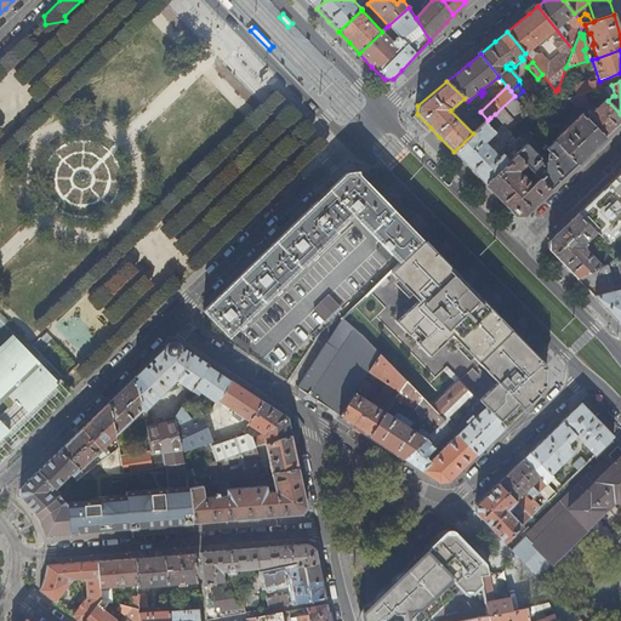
[(292,152),(314,130),(274,90),(244,119),(272,147),(279,140),(292,152)]
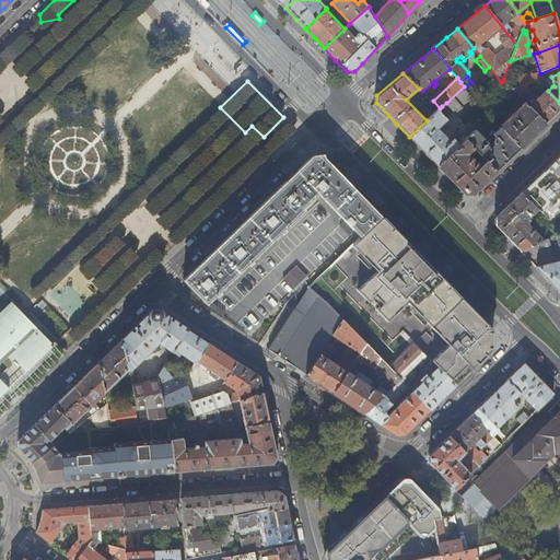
[(464,86),(446,103),(451,107),(459,117),(466,112),(477,103),(470,95),(465,88),(464,86)]
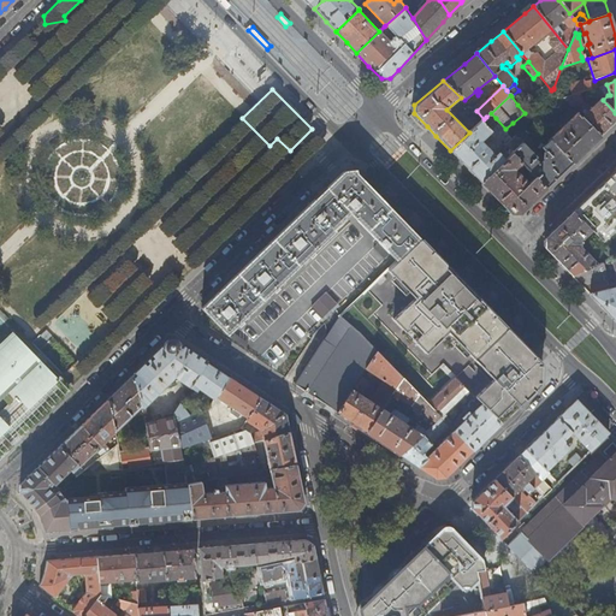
[(581,117),(600,137),(615,120),(615,113),(603,100),(600,99),(586,112),(584,110),(581,112),(584,114),(581,117)]
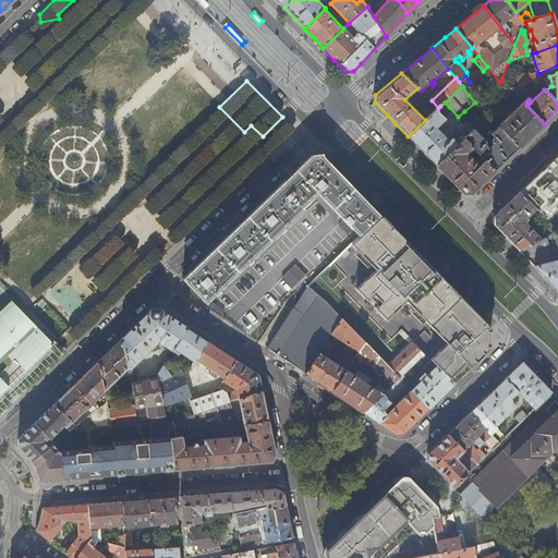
[(475,102),(484,112),(488,108),(480,99),(475,102)]
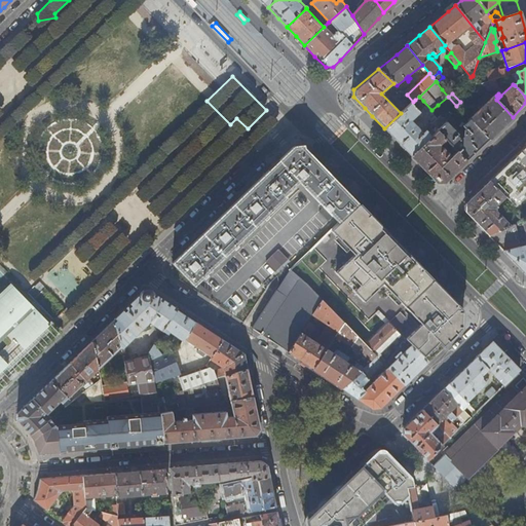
[(365,108),(353,97),(349,100),(361,112),(365,108)]
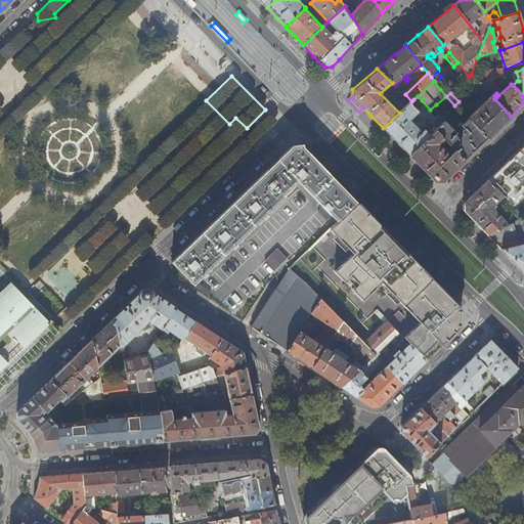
[(468,119),(487,138),(511,117),(494,99),(491,96),(468,119)]
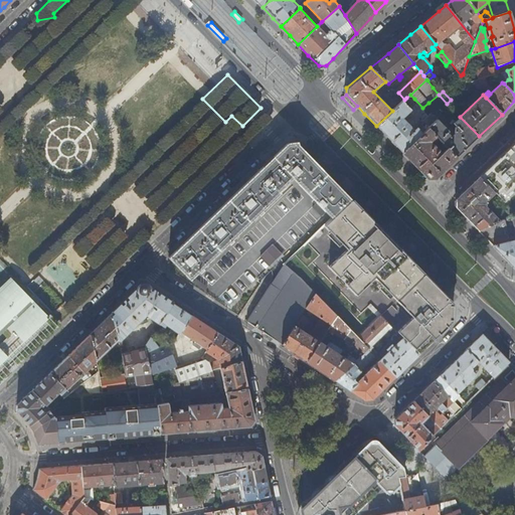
[(386,137),(403,153),(428,129),(436,136),(447,148),(457,158),(479,136),(460,117),(453,124),(456,127),(455,128),(454,134),(451,137),(447,133),(448,132),(448,131),(431,114),(413,130),(402,118),(414,107),(410,102),(406,98),(404,100),(392,111),(376,126),(386,137)]
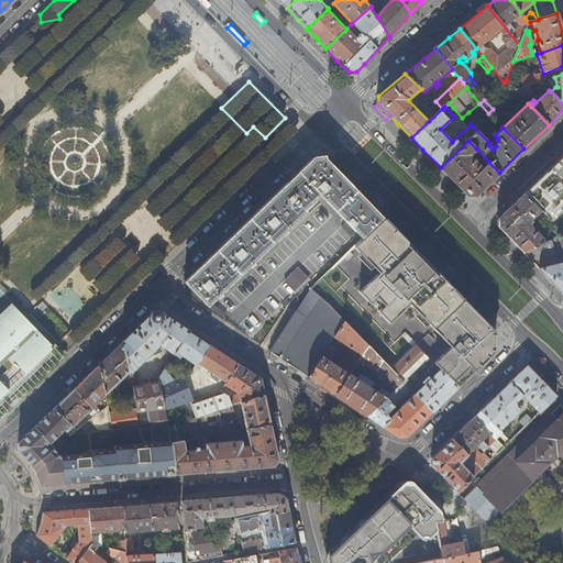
[(468,141),(441,167),(454,181),(467,195),(475,195),(499,173),(488,162),(482,168),(467,153),(472,153),(476,148),(468,141)]
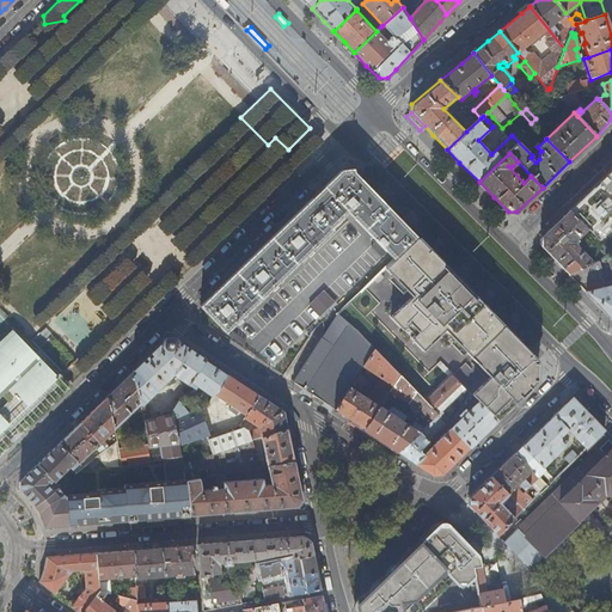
[(611,170),(569,212),(587,231),(611,256),(611,255),(611,170)]
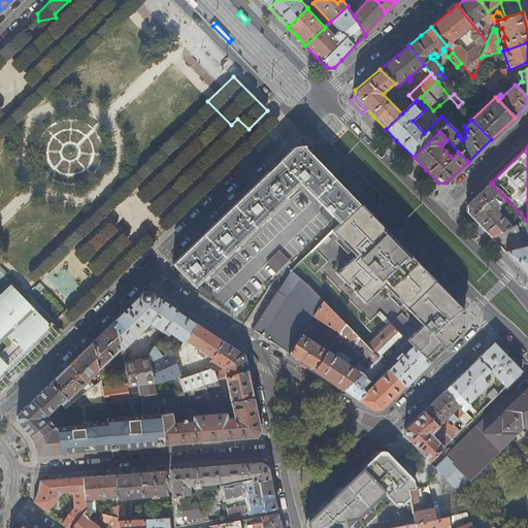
[(334,218),(339,224),(359,205),(338,184),(305,149),(292,149),(173,264),(195,287),(288,198),(287,196),(300,183),(325,208),(321,212),(330,222),(334,218)]
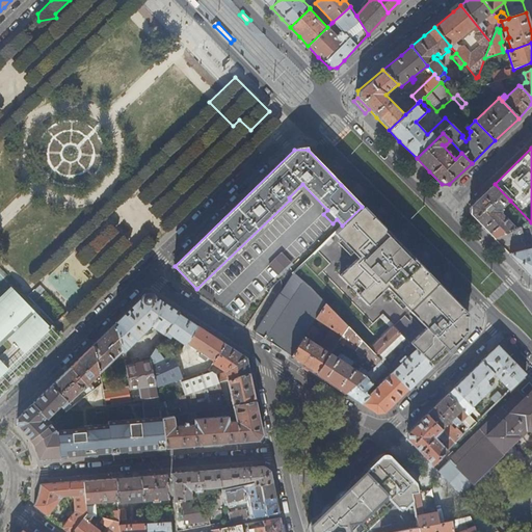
[(510,201),(495,184),(471,207),(471,214),(477,221),(485,230),(494,238),(515,229),(501,213),(501,210),(510,201)]
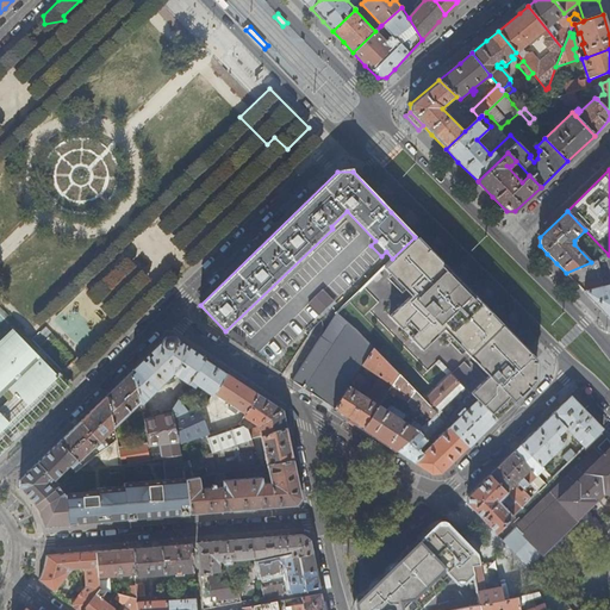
[(392,259),(383,267),(421,309),(399,330),(411,342),(415,338),(423,347),(419,350),(433,362),(453,341),(489,377),(471,394),(472,396),(477,400),(495,419),(545,371),(486,310),(461,285),(415,237),(392,259)]
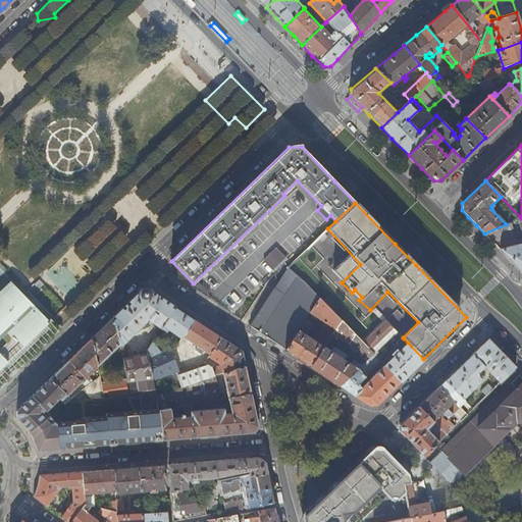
[(462,210),(458,214),(465,220),(468,217),(462,210)]
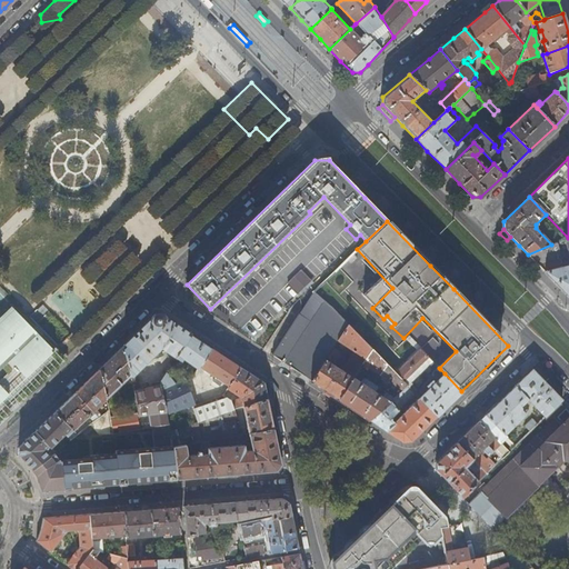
[(551,245),(528,255),(551,279),(568,297),(568,237),(568,238),(565,239),(568,255),(568,265),(562,267),(557,243),(551,245)]
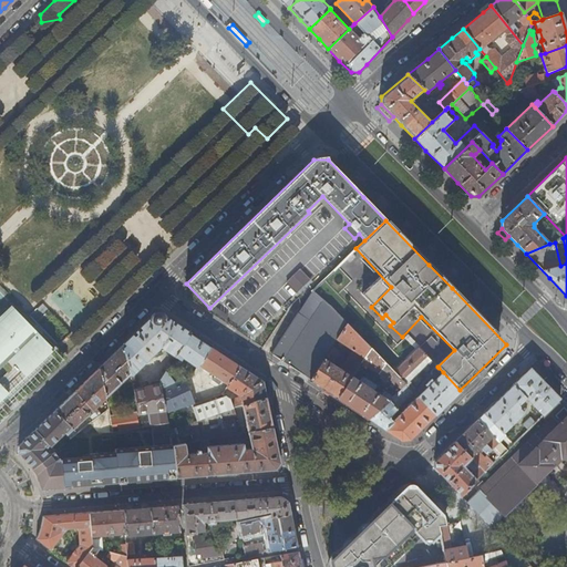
[(299,269),(286,281),(296,292),(309,280),(299,269)]
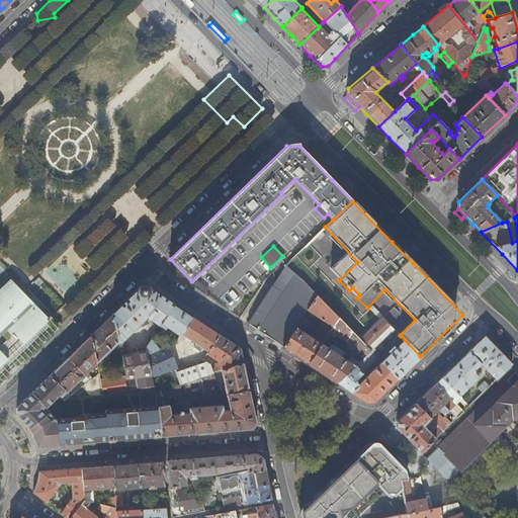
[(308,311),(317,296),(305,283),(294,275),(290,281),(295,285),(278,313),(271,309),(281,292),(274,288),(275,286),(272,285),(248,323),(264,334),(282,347),(304,316),(308,311)]
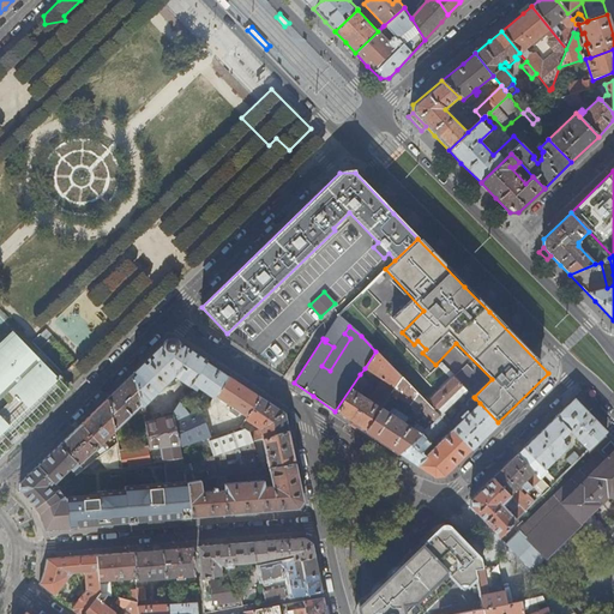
[(0,451),(67,386),(16,331),(0,345),(0,451)]
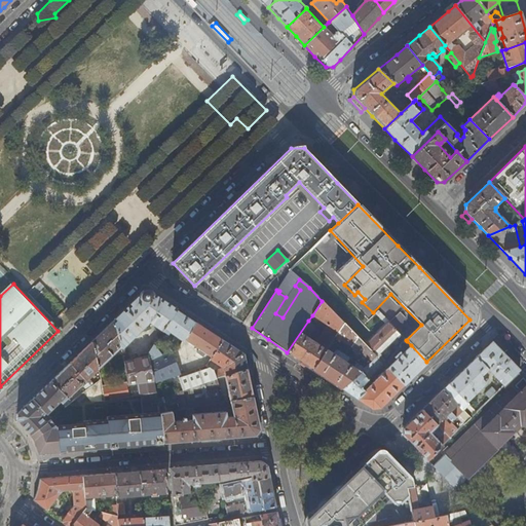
[(208,296),(211,292),(199,285),(197,289),(208,296)]
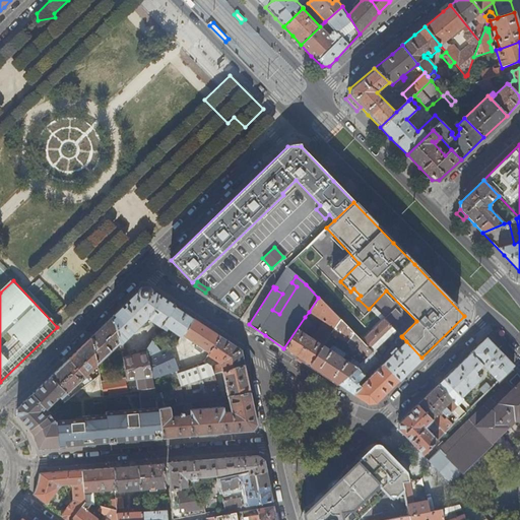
[(140,289),(112,317),(119,343),(139,324),(141,323),(138,320),(145,314),(148,315),(147,317),(160,326),(174,306),(160,297),(148,288),(140,289)]
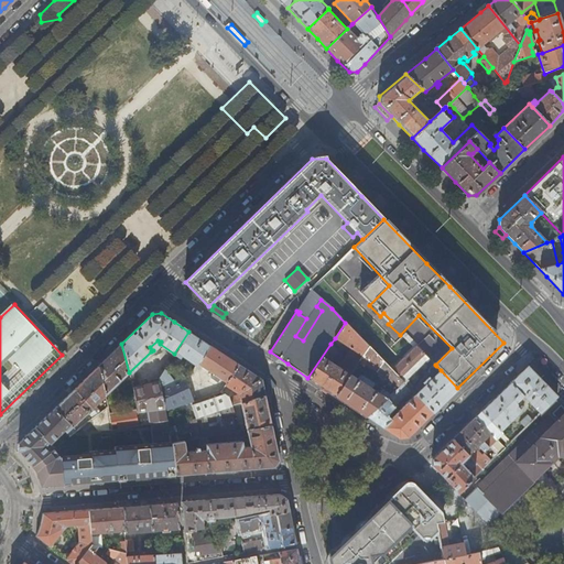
[(350,375),(359,361),(369,347),(345,323),(335,338),(350,349),(340,365),(339,362),(337,366),(331,361),(338,349),(331,344),(307,378),(323,388),(336,397),(350,375)]
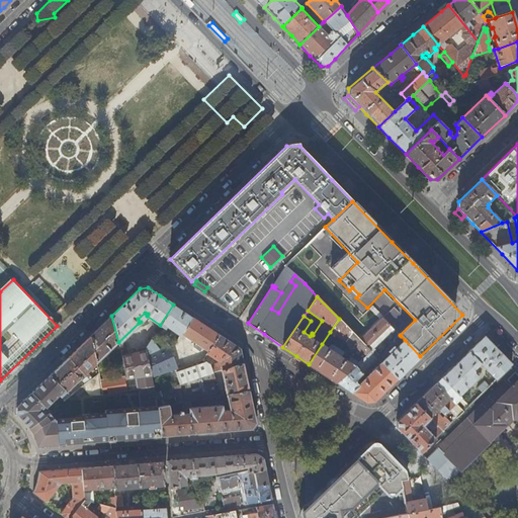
[(183,311),(173,305),(160,325),(159,326),(164,329),(166,327),(176,334),(174,338),(172,336),(161,344),(163,347),(168,345),(174,343),(179,336),(191,317),(183,311)]
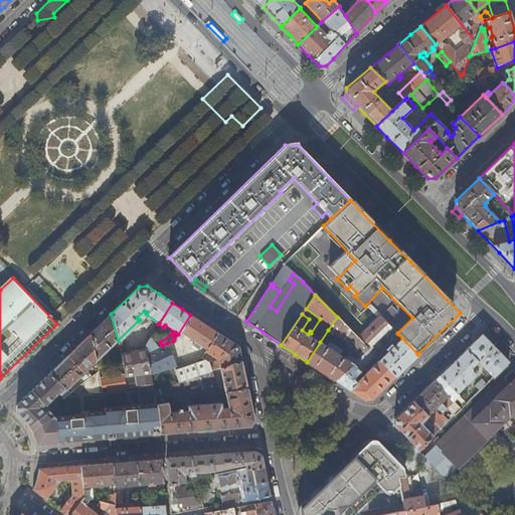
[(111,314),(90,335),(96,361),(118,340),(111,314)]
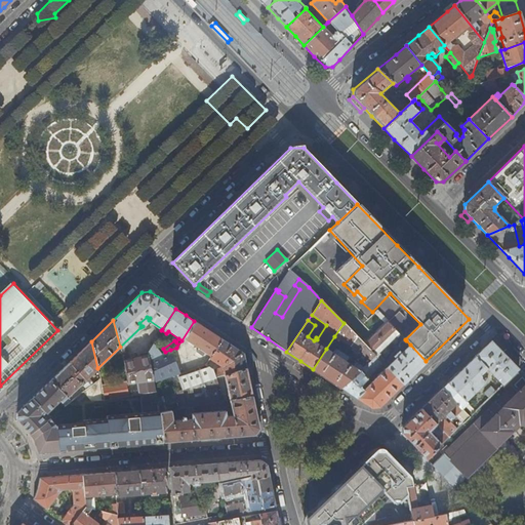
[(212,333),(194,321),(182,340),(184,341),(186,339),(211,356),(223,339),(212,333)]
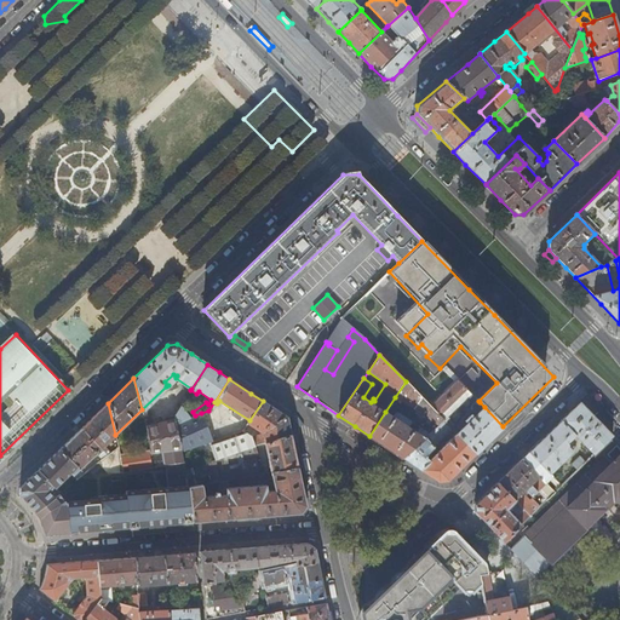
[(430,407),(443,420),(471,394),(458,380),(430,407)]
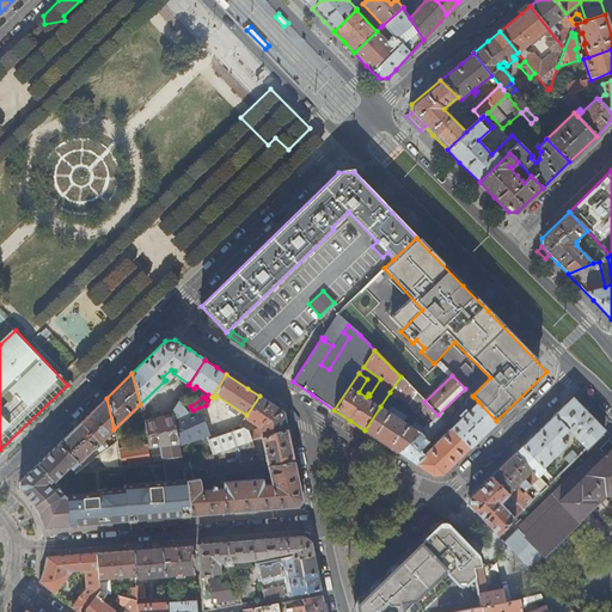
[(390,392),(434,421),(439,416),(438,415),(424,402),(401,377),(390,392)]
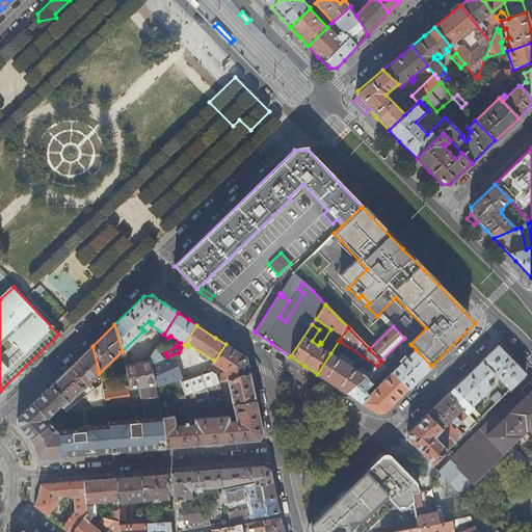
[(228,380),(249,373),(246,358),(237,351),(225,344),(214,361),(212,363),(225,372),(225,374),(217,377),(215,374),(212,372),(180,382),(184,394),(219,382),(227,379),(228,380)]
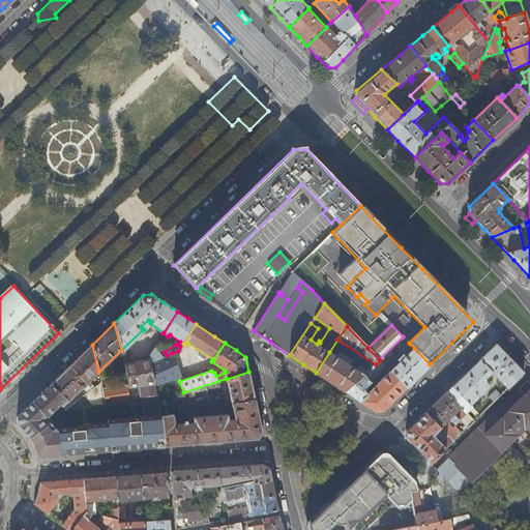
[(407,347),(402,354),(405,357),(414,348),(410,344),(407,347)]
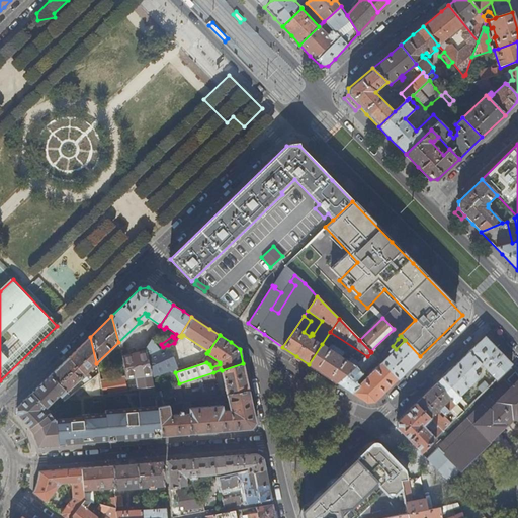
[(454,364),(441,377),(458,396),(480,375),(473,369),(481,363),(495,379),(508,366),(511,364),(501,353),(484,336),(454,364)]
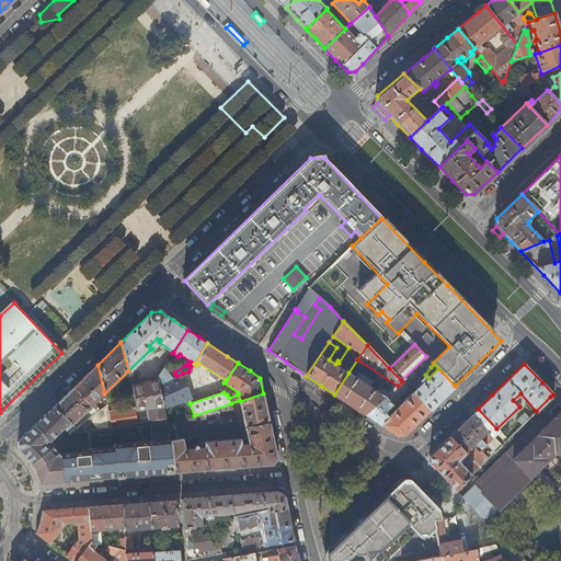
[(98,365),(73,387),(91,405),(104,393),(98,365)]
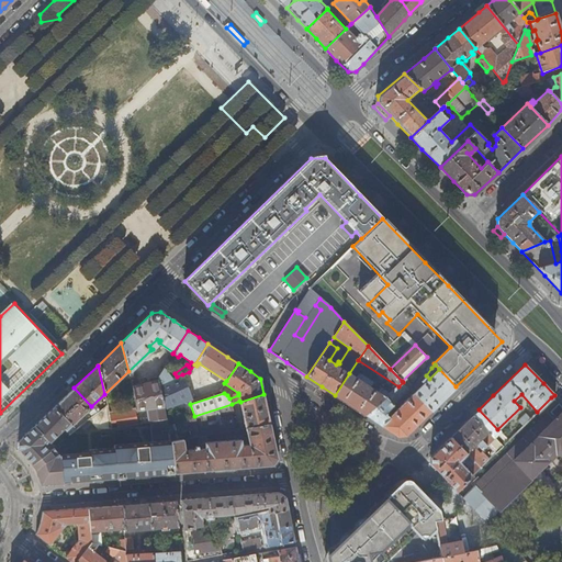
[(157,377),(158,381),(158,383),(171,378),(163,368),(157,377)]
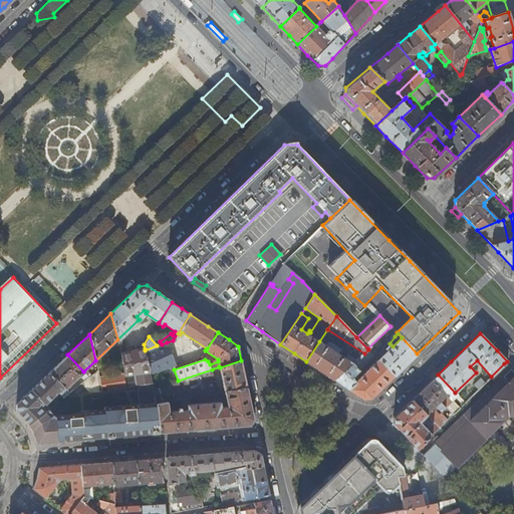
[(378,360),(395,375),(417,353),(402,337),(393,346),(390,343),(384,348),(386,349),(381,353),(383,354),(378,360)]
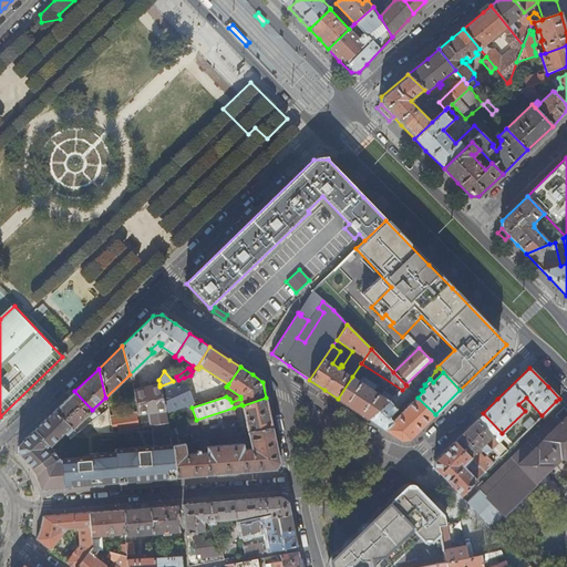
[(368,419),(393,398),(384,391),(381,397),(373,391),(377,387),(363,378),(362,378),(361,378),(359,382),(352,377),(338,399),(358,411),(368,419)]
